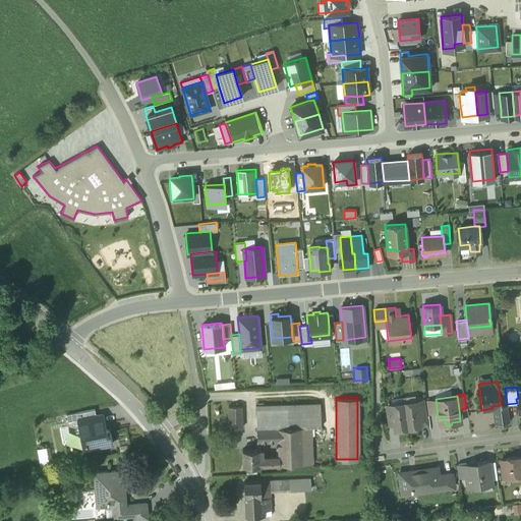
[(416,400),(403,402),(407,426),(419,424),(418,416),(416,403),(416,400)]
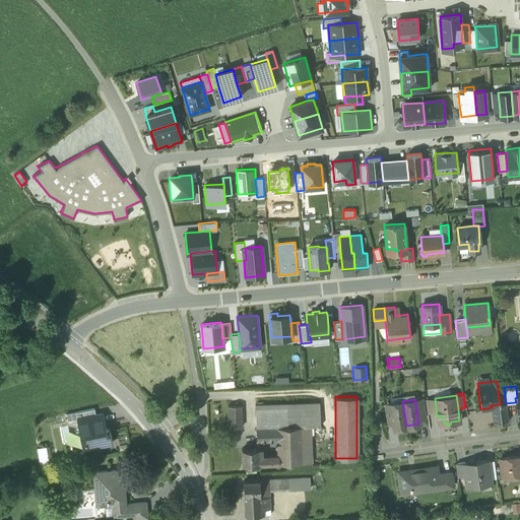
[(402,401),(390,403),(390,406),(391,406),(392,418),(392,419),(393,427),(406,426),(402,401)]
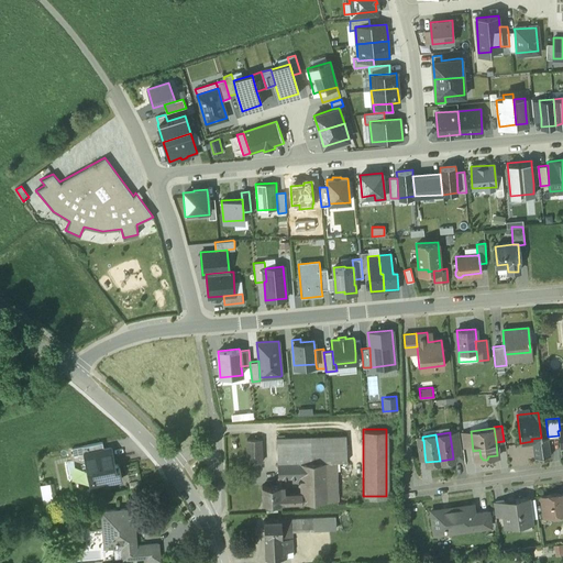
[(450,435),(452,450),(459,449),(456,434),(450,435)]
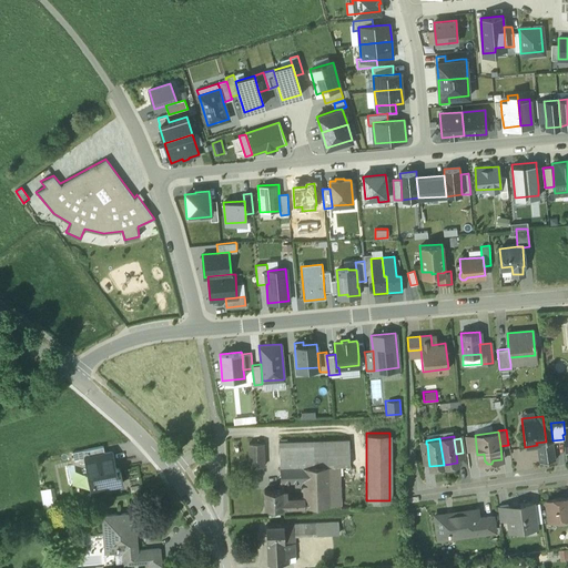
[(348,439),(277,442),(279,466),(302,466),(327,465),(338,465),(348,465),(348,439)]
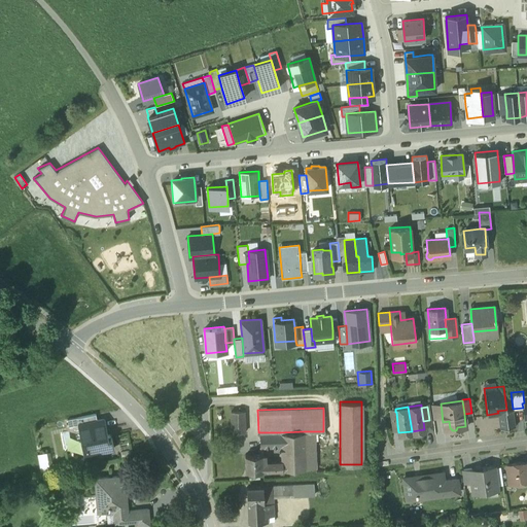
[(506,410),(497,411),(498,413),(500,427),(515,425),(513,409),(506,410)]
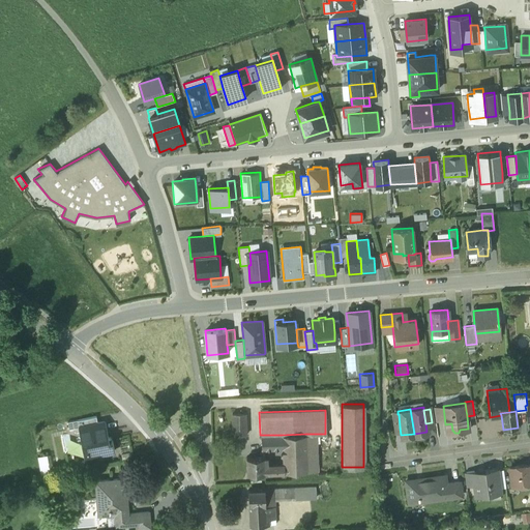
[(244,412),(231,412),(232,434),(245,434),(244,412)]
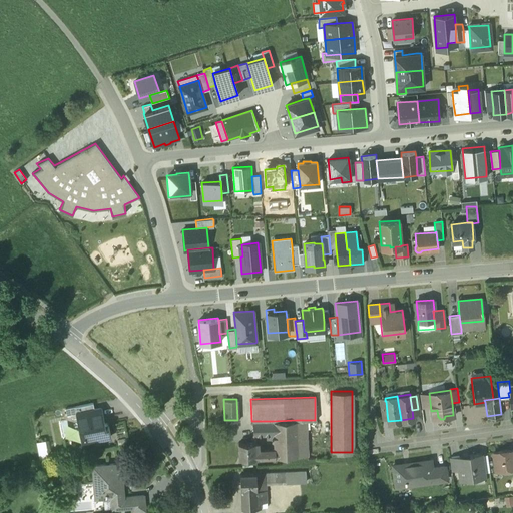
[(385,401),(379,402),(381,414),(387,414),(387,413),(386,401),(385,401)]
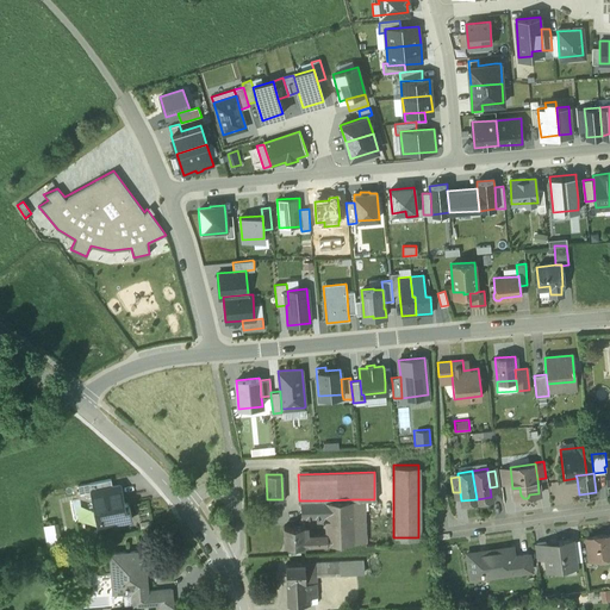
[(119,485),(91,491),(92,495),(103,492),(104,498),(119,495),(119,496),(122,495),(119,485)]
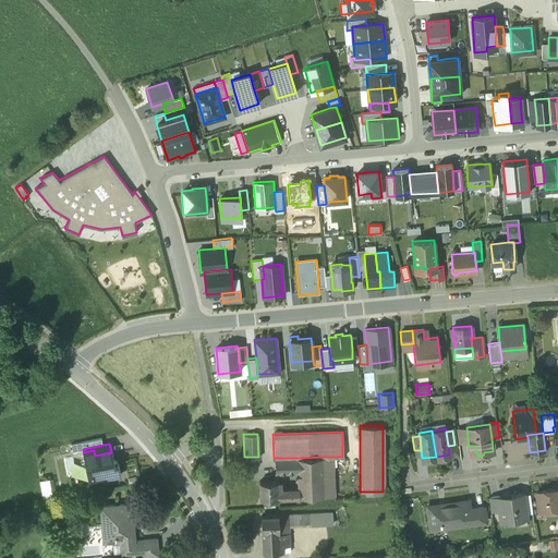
[(117,461),(111,462),(109,453),(109,452),(95,456),(94,450),(84,452),(88,477),(95,475),(97,482),(108,480),(107,477),(120,475),(117,461)]
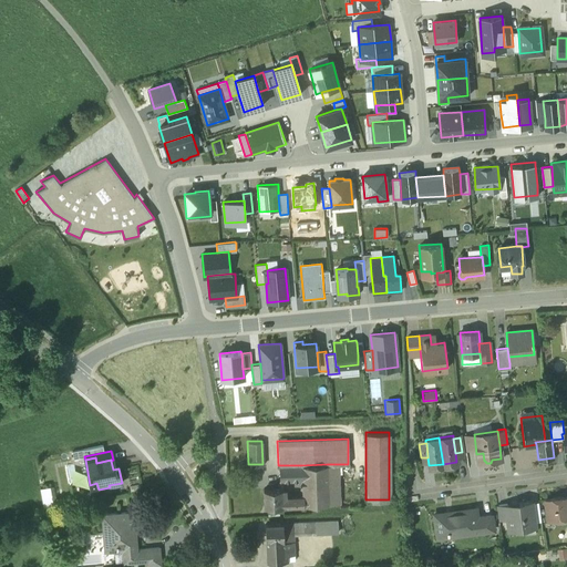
[(328,483),(327,464),(301,465),(301,478),(301,484),(328,483)]
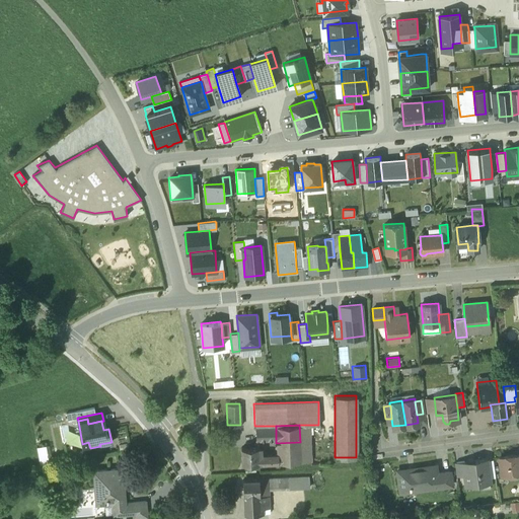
[(309,425),(299,425),(300,442),(309,442),(309,434),(309,425)]
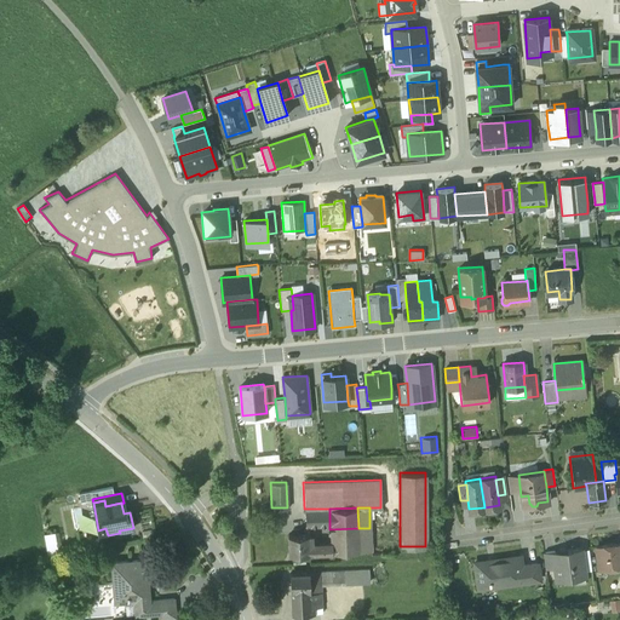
[(329,509),(304,509),(305,524),(329,523),(329,509)]
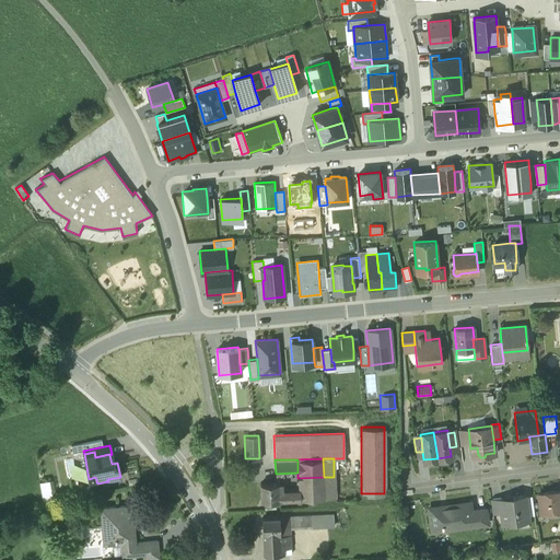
[(324,477),(298,478),(298,490),(299,498),(334,497),(335,497),(335,488),(334,477),(324,477)]
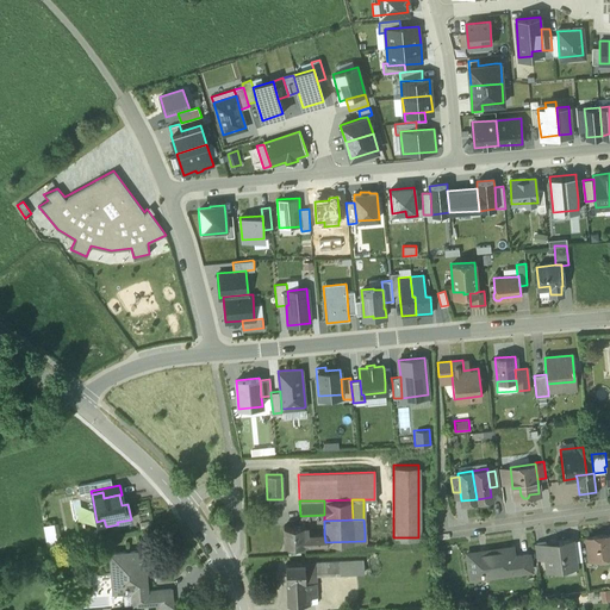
[(303,524),(282,526),(284,545),(292,545),(292,548),(299,548),(299,543),(303,543),(303,534),(303,524)]
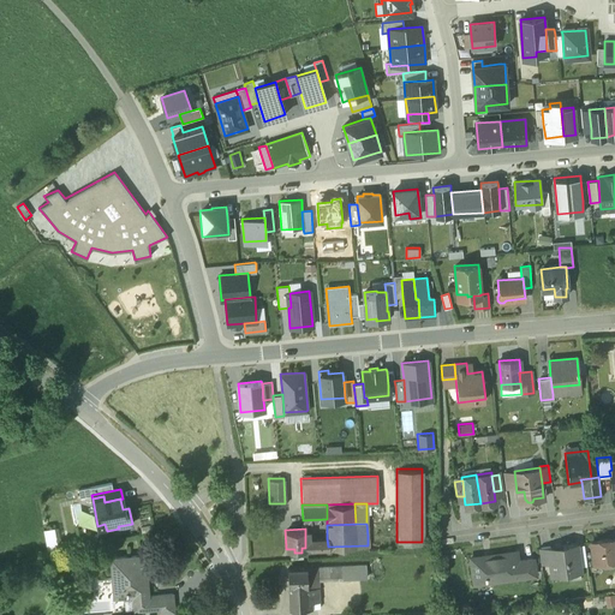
[(377,536),(368,536),(368,545),(366,545),(366,549),(395,548),(395,533),(389,533),(389,531),(377,532),(377,536)]
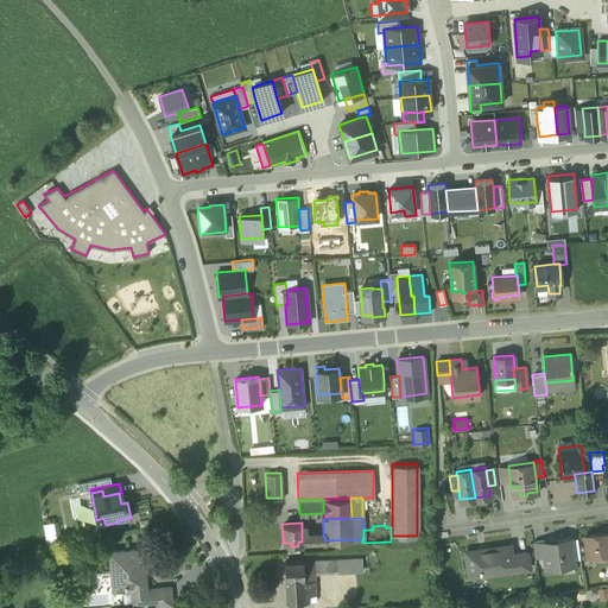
[(315,532),(302,532),(302,542),(316,542),(315,532)]
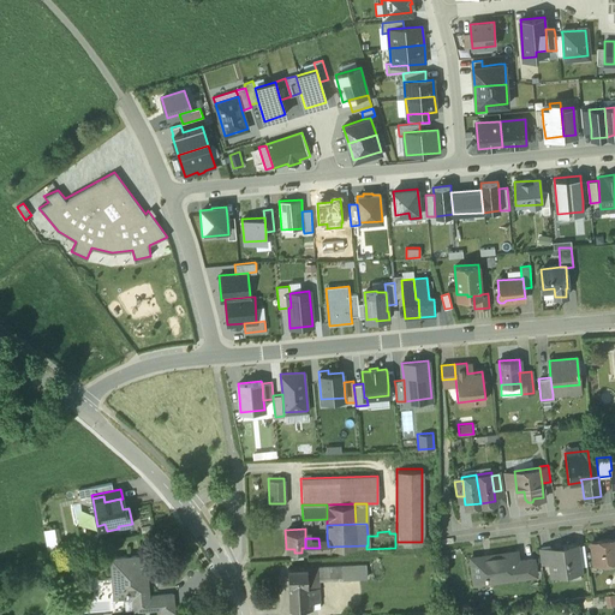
[(614,538),(608,539),(608,538),(591,541),(593,562),(614,560),(614,556),(614,555),(614,538)]
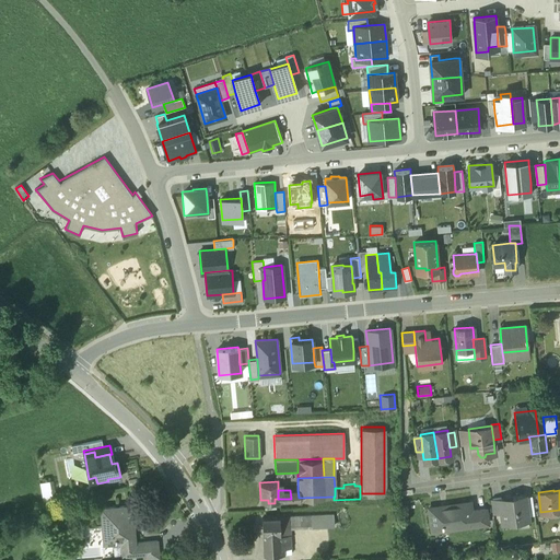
[(512,497),(502,499),(502,497),(490,498),(492,513),(500,511),(502,523),(528,520),(525,494),(512,496),(512,497)]
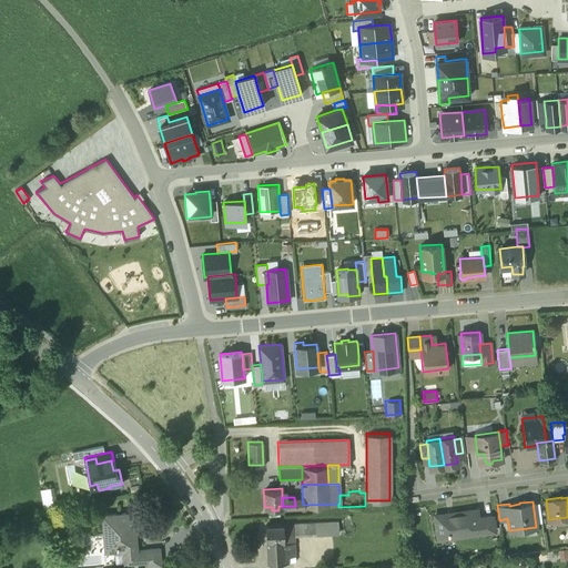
[(476,509),(446,514),(445,513),(434,514),(437,534),(446,533),(447,536),(479,531),(477,517),(476,509)]
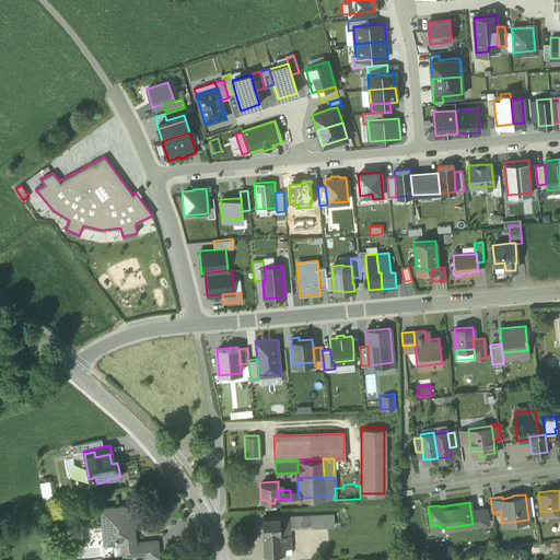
[(136,505),(101,509),(103,544),(120,543),(121,555),(136,553),(135,543),(132,518),(137,518),(136,505)]
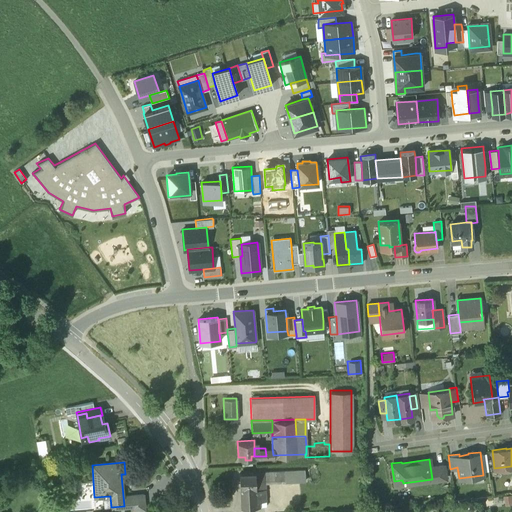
[(443,465),(430,466),(432,479),(445,478),(443,465)]
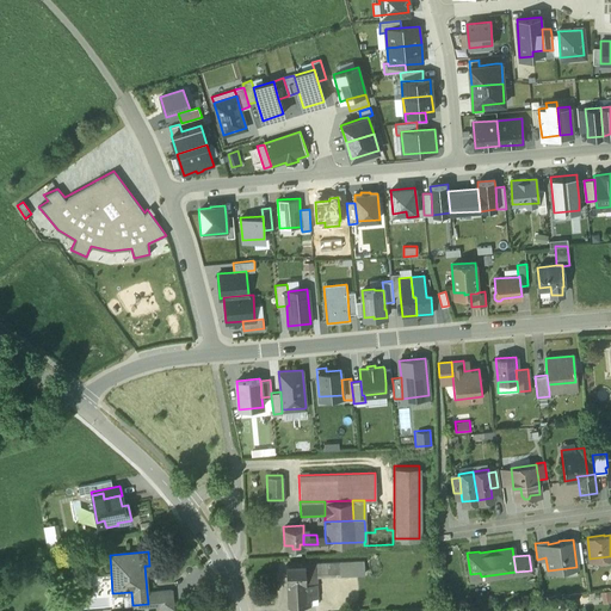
[(363,560),(340,561),(340,574),(364,573),(363,560)]
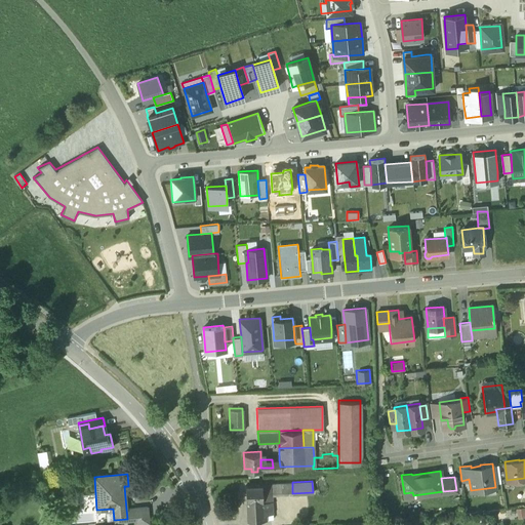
[(292,482),(271,484),(271,490),(272,494),(292,493),(292,482)]
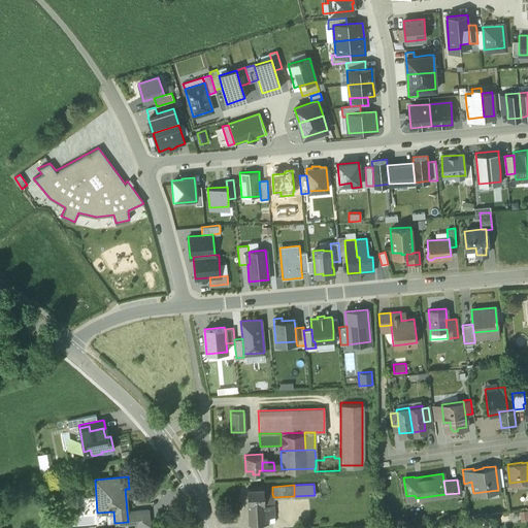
[(263,487),(246,488),(248,502),(264,501),(264,500),(263,493),(263,487)]
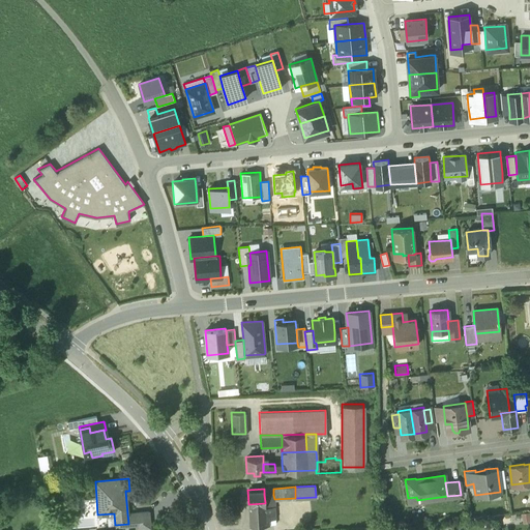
[(265,503),(248,504),(249,525),(269,524),(268,519),(274,518),(274,501),(273,501),(265,502),(265,503)]
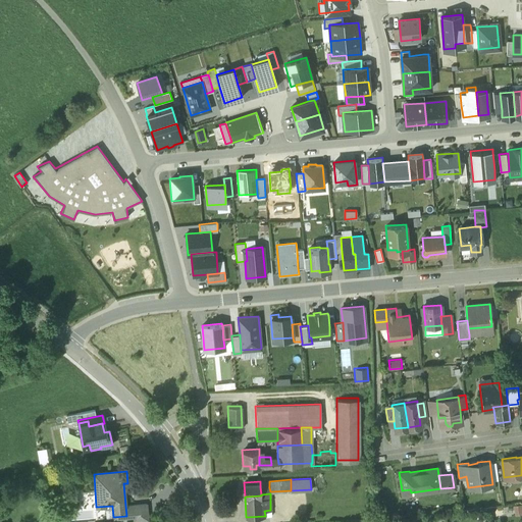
[(521,503),(512,504),(514,514),(521,512),(521,503)]
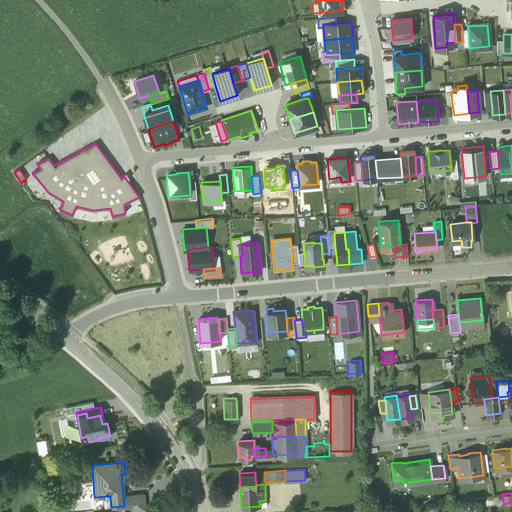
[(143,495),(123,496),(124,506),(131,506),(131,510),(144,509),(143,495)]
